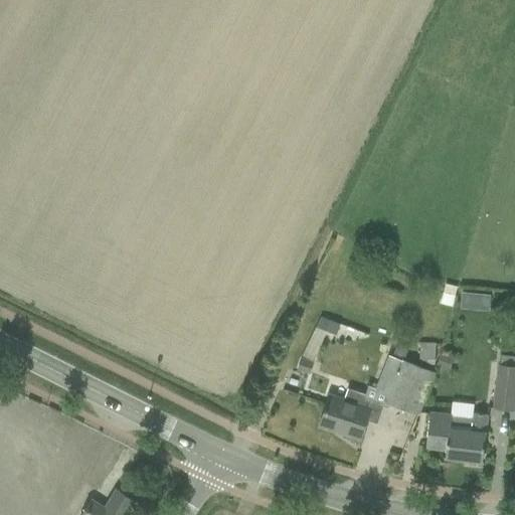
[(489,308),(489,291),(465,290),(464,306),(489,308)]
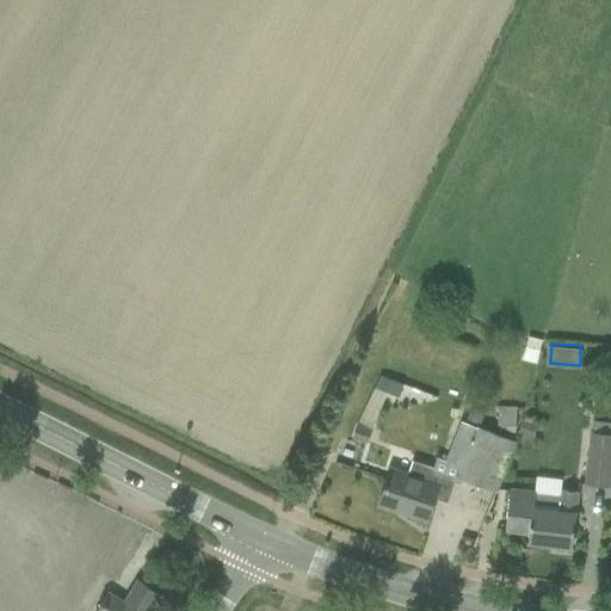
[(525,347),(522,359),(536,363),(538,351),(525,347)]
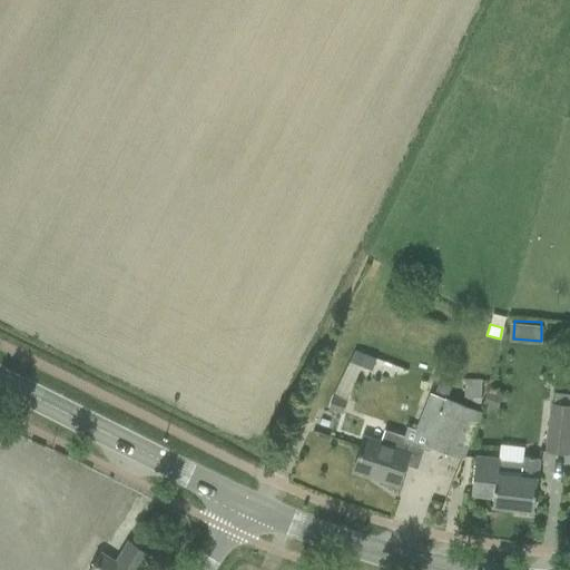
[(441,346),(435,363),(442,365),(448,349),(441,346)]
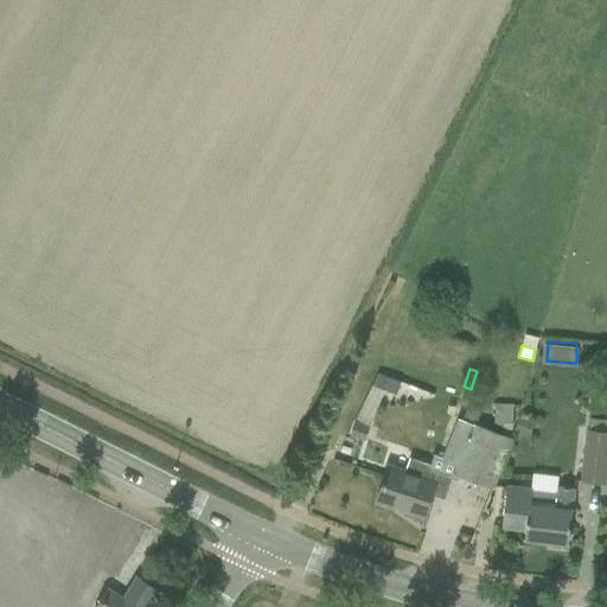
[(401,383),(377,374),(371,387),(396,396),(401,383)]
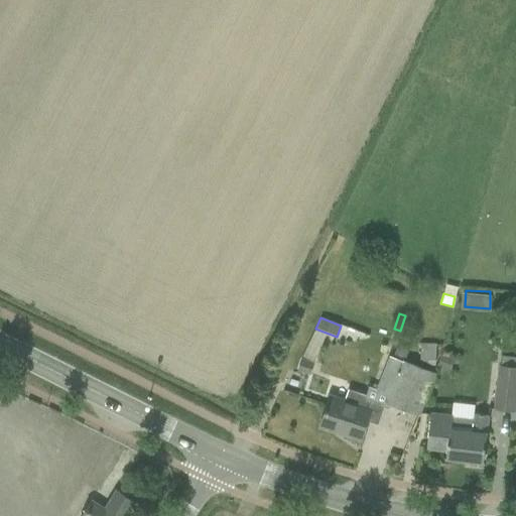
[(389,356),(376,389),(389,394),(386,402),(388,403),(417,414),(433,372),(404,361),(409,349),(397,344),(392,357),(389,356)]
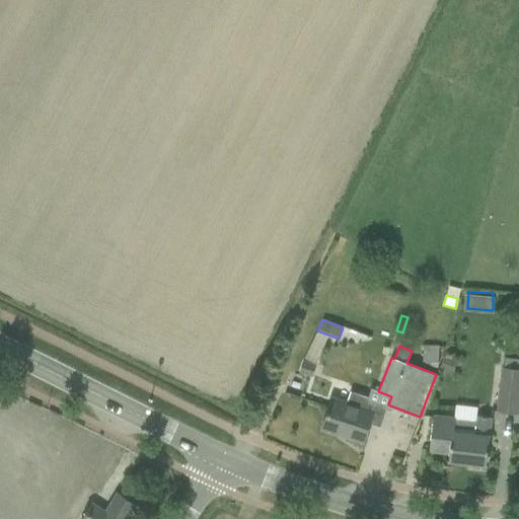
[(438,346),(423,346),(422,366),(437,367),(438,346)]
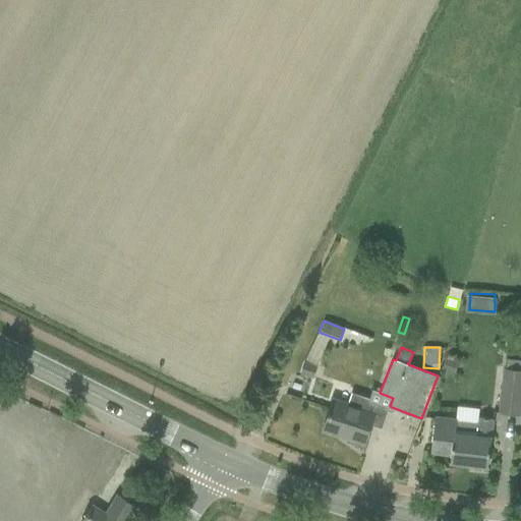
[(446,357),(441,370),(454,375),(459,361),(446,357)]
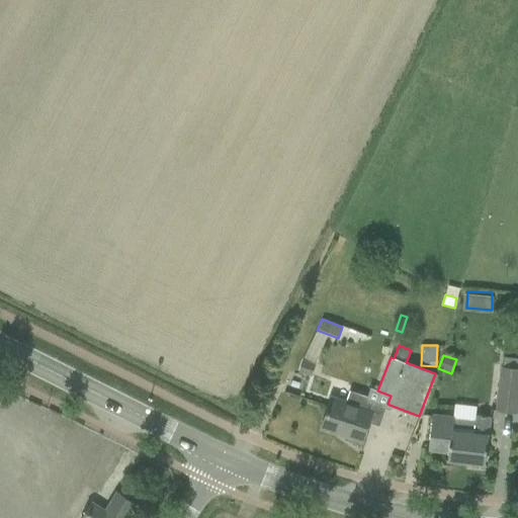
[(303,361),(298,371),(311,375),(314,365),(313,364),(303,361)]
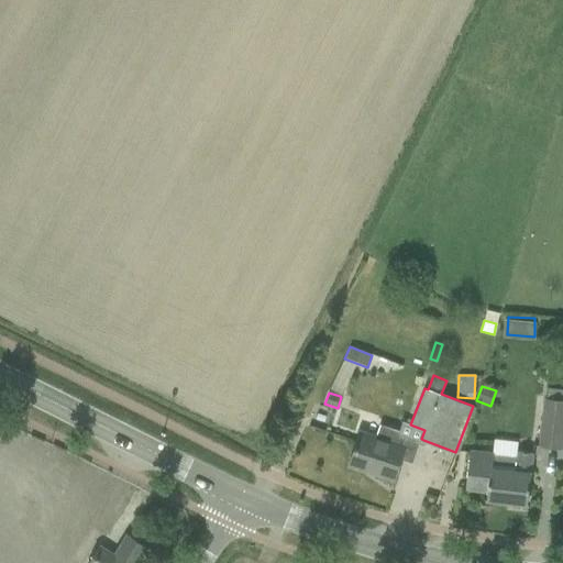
[(562,399),(543,398),(538,446),(560,449),(562,420),(562,399)]
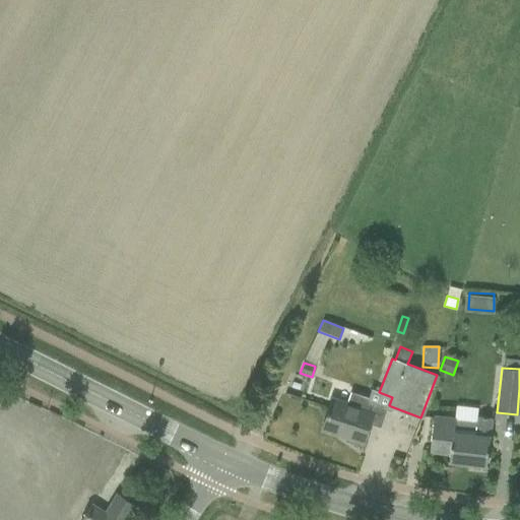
[(333,397),(330,405),(322,430),(363,443),(369,425),(380,429),(386,409),(367,403),(369,398),(351,393),(347,402),(333,397)]
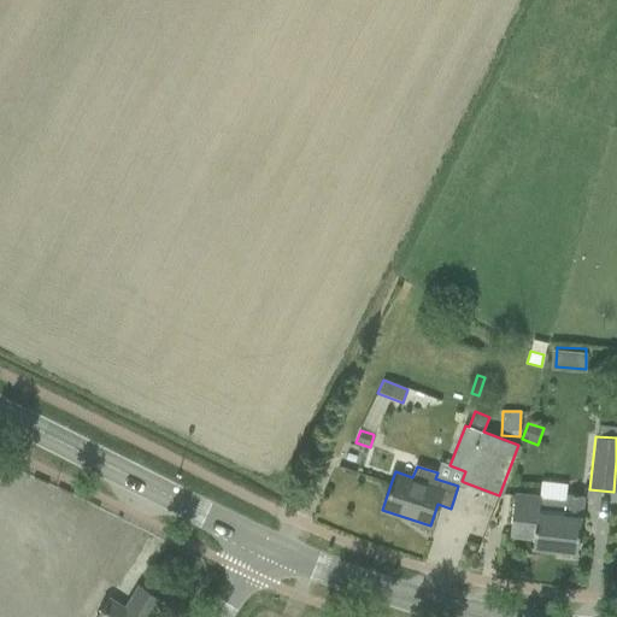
[(515,495),(512,511),(510,535),(534,538),(533,547),(577,553),(583,497),(566,494),(565,501),(540,499),(540,498),(515,495)]
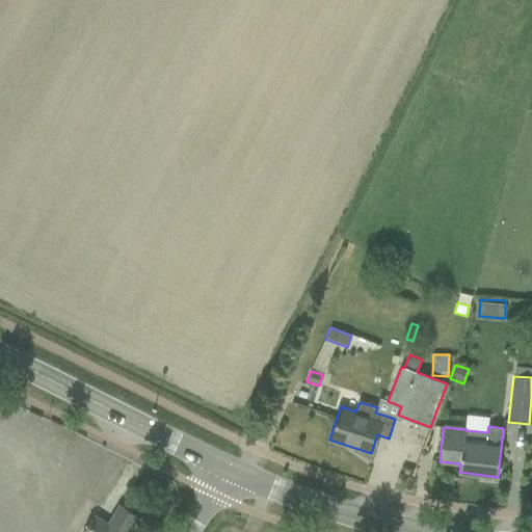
[(94,516),(84,531),(130,531),(139,517),(120,506),(108,525),(94,516)]
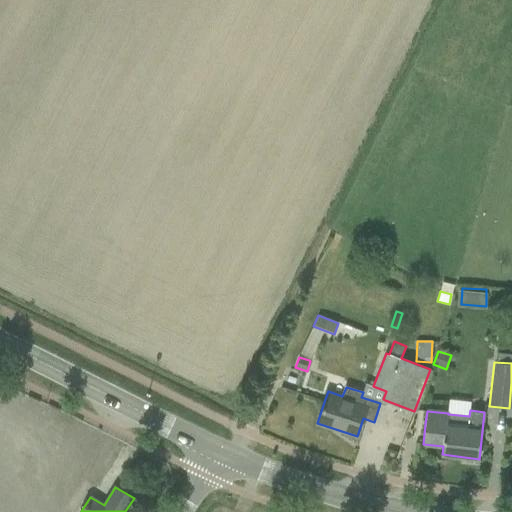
All buildings are outlined.
